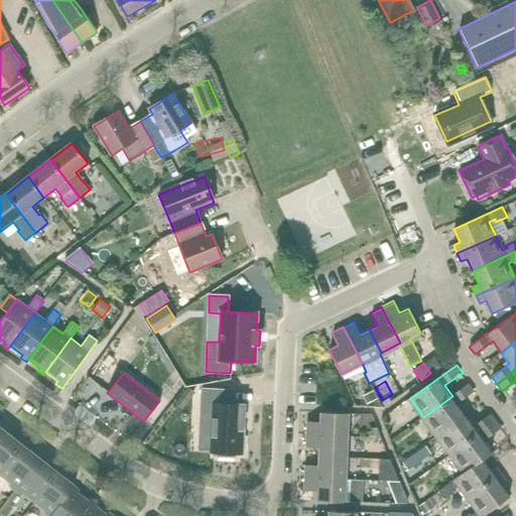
[(458,404),(473,393),(476,391),(470,384),(453,396),(423,417),(436,435),(466,415),(458,404)]
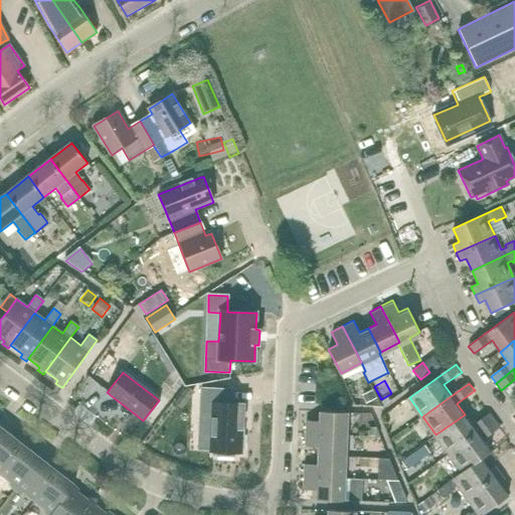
[(201,389),(200,413),(211,413),(209,452),(216,453),(216,456),(234,457),(234,454),(241,454),(244,404),(232,403),(232,390),(201,389)]
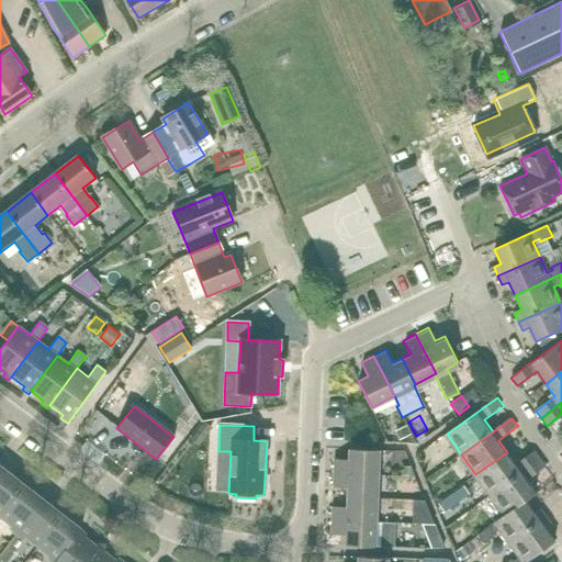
[(405,426),(394,431),(400,440),(409,435),(405,426)]
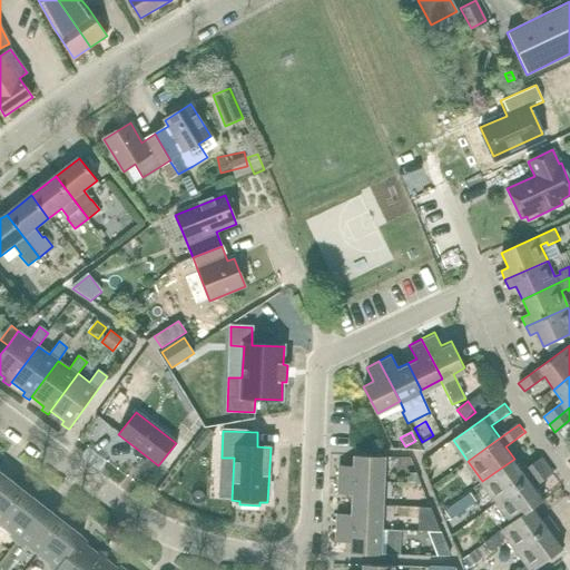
[(385,480),(386,458),(386,454),(355,454),(355,465),(340,464),(340,479),(385,480)]
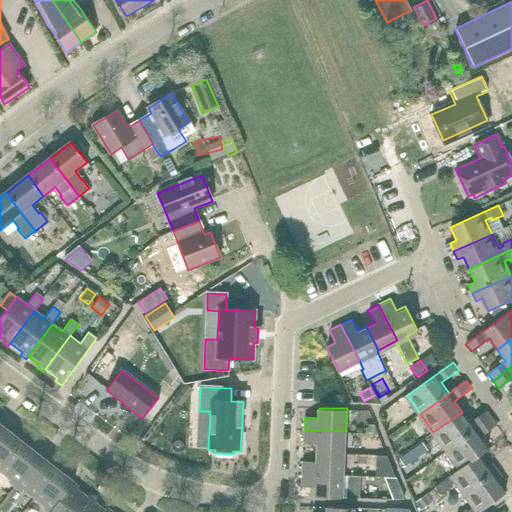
[(446,451),(493,418),(488,411),(470,423),(462,412),(433,432),(446,451)]
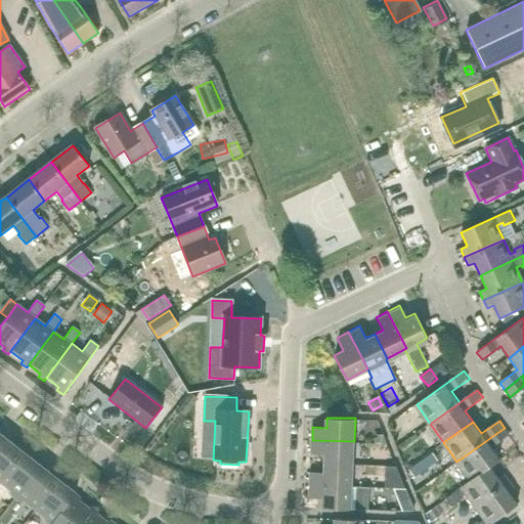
[(491,448),(508,436),(510,435),(505,428),(456,462),(470,480),(490,467),(499,461),(491,448)]
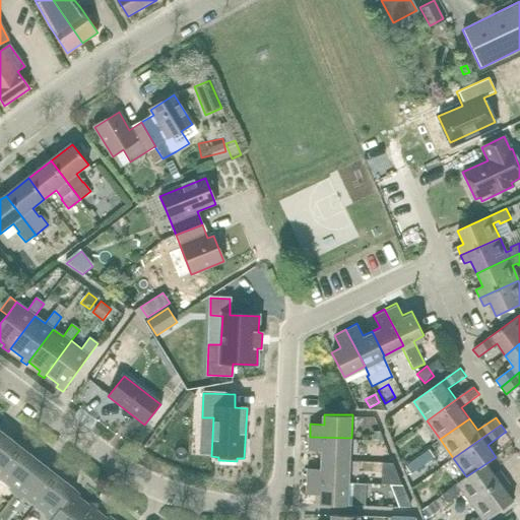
[(0,477),(30,438),(22,432),(14,442),(4,435),(0,440),(0,477)]
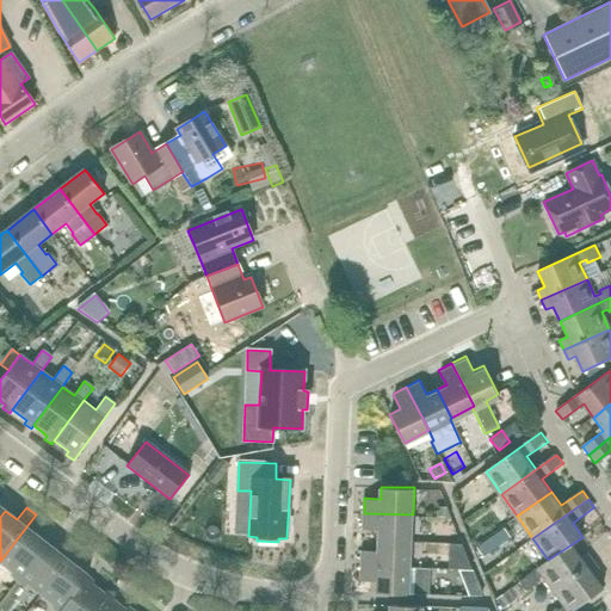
[(437,518),(450,518),(446,508),(437,508),(437,518)]
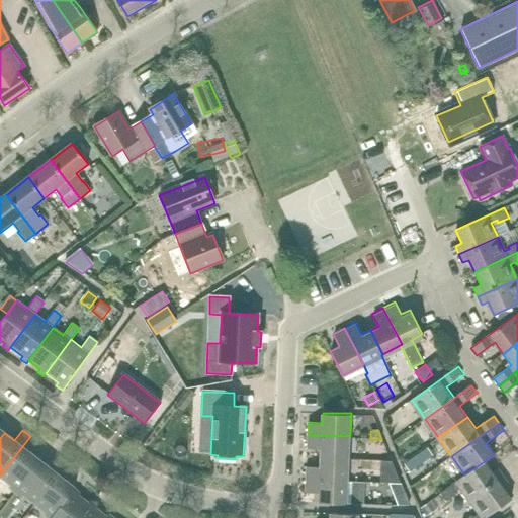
[(349,458),(350,436),(309,435),(308,448),(322,448),(321,458),(349,458)]
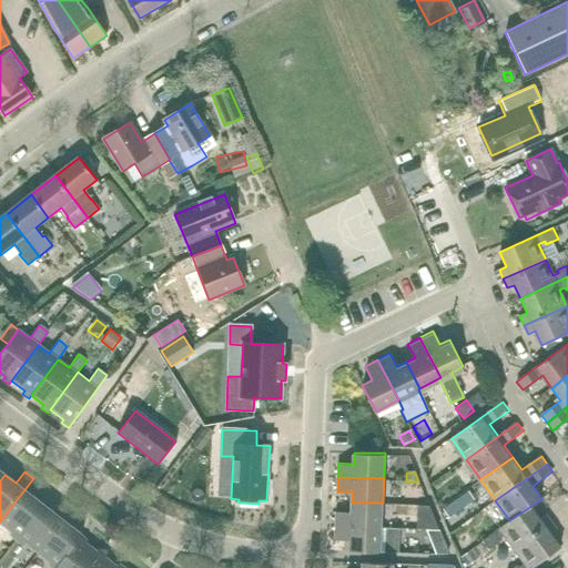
[(17,540),(43,505),(32,496),(41,484),(33,478),(0,521),(0,524),(12,534),(10,536),(17,540)]
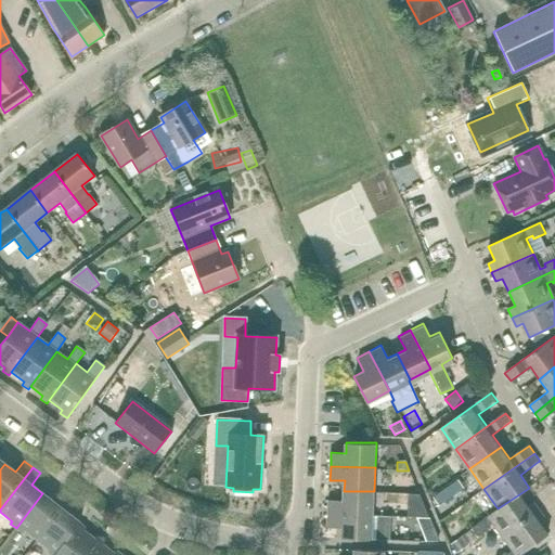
[(444,489),(433,498),(438,506),(451,498),(444,489)]
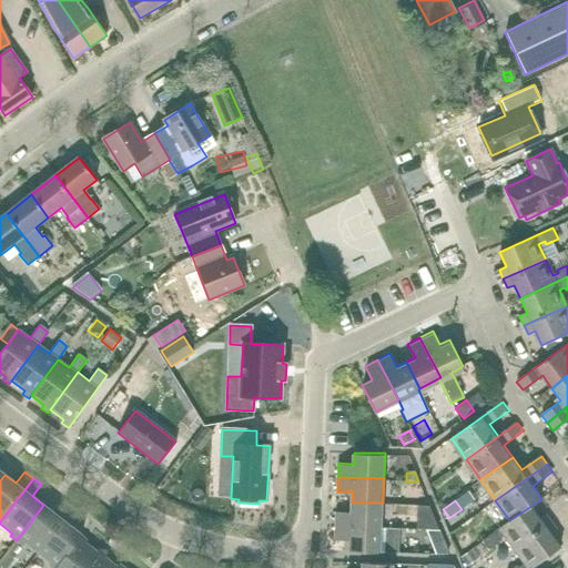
[(38,553),(71,508),(63,501),(54,513),(43,505),(17,540),(22,546),(24,543),(38,553)]
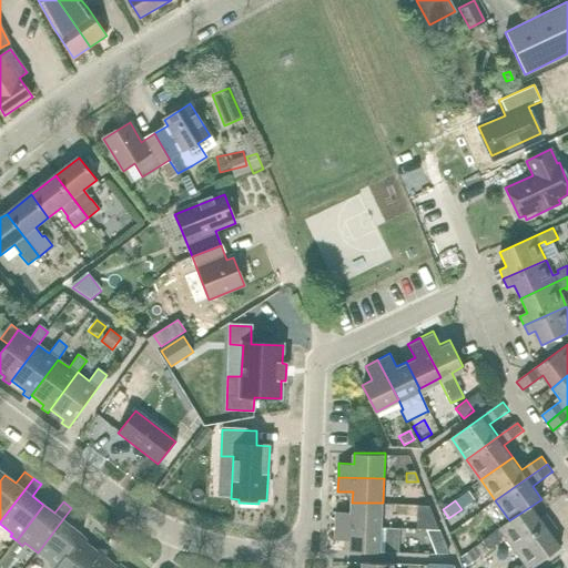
[(381,527),(383,503),(352,503),(352,513),(336,511),(336,520),(335,526),(381,527)]
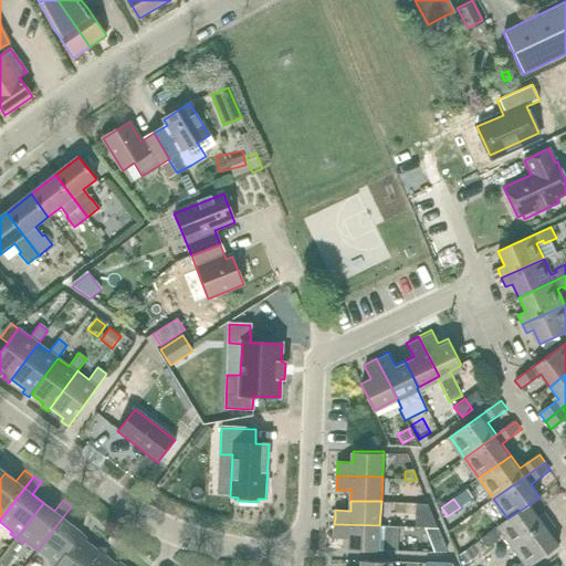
[(512,546),(549,520),(544,512),(537,516),(530,504),(507,519),(480,538),(485,547),(499,538),(496,536),(502,533),(512,546)]
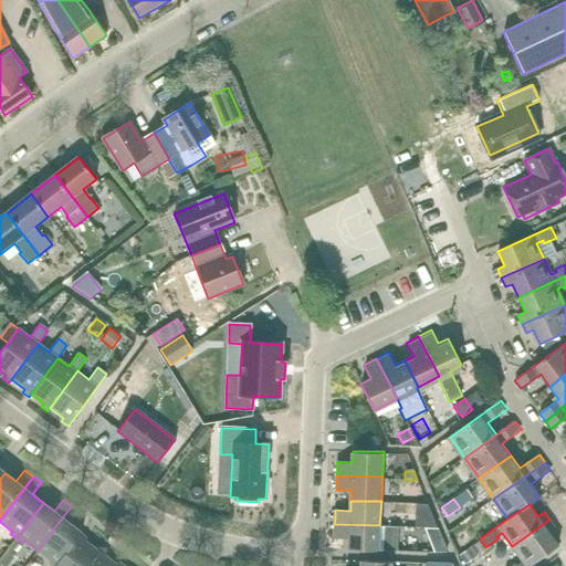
[(415,528),(423,528),(437,528),(427,505),(415,505),(415,528)]
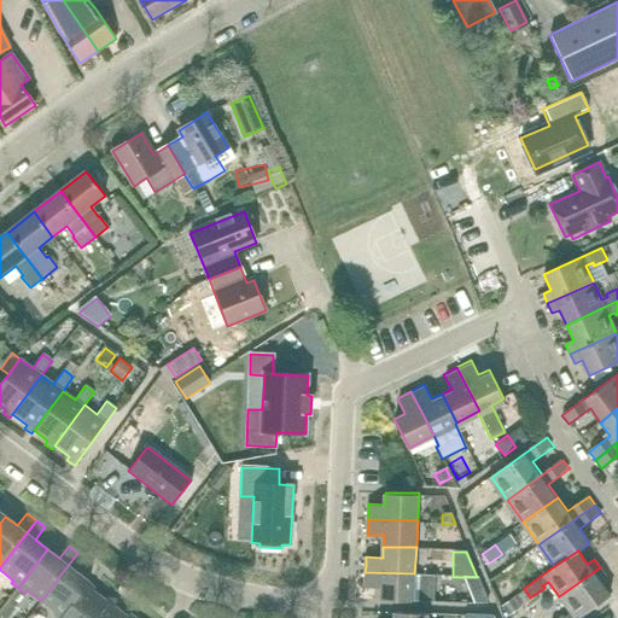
[(63,617),(88,583),(89,582),(77,572),(87,559),(77,553),(41,601),(56,612),(53,616),(56,617),(63,617)]
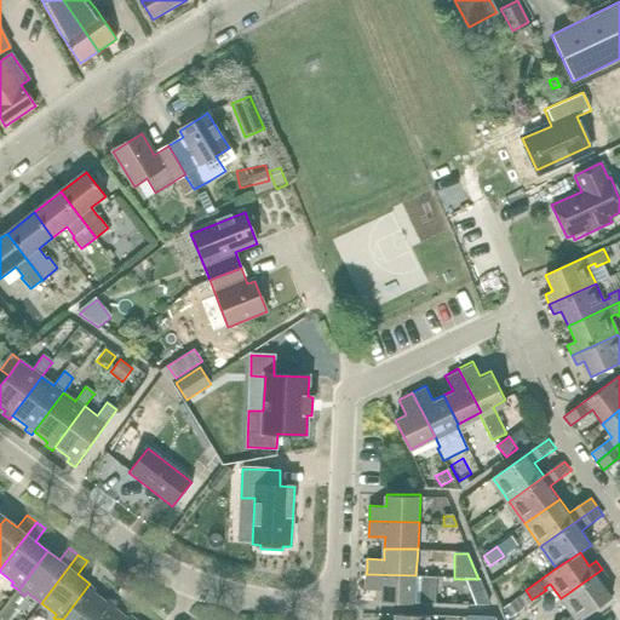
[(357,557),(356,568),(367,568),(367,558),(357,557)]
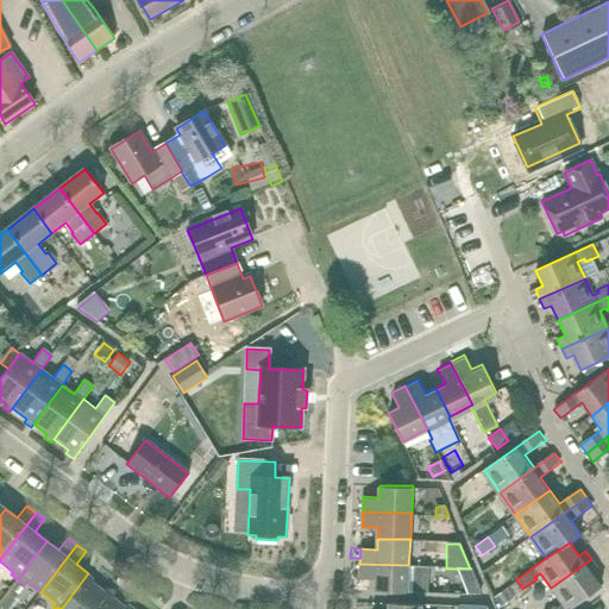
[(569,608),(601,586),(591,572),(597,567),(591,559),(551,588),(562,603),(556,607),(554,604),(547,608),(569,608)]
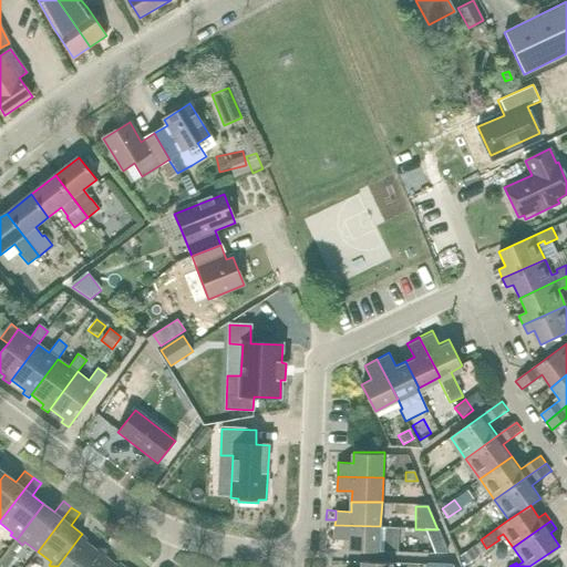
[(380,526),(334,525),(334,538),(349,539),(349,550),(379,550),(379,552),(398,553),(399,527),(380,526)]
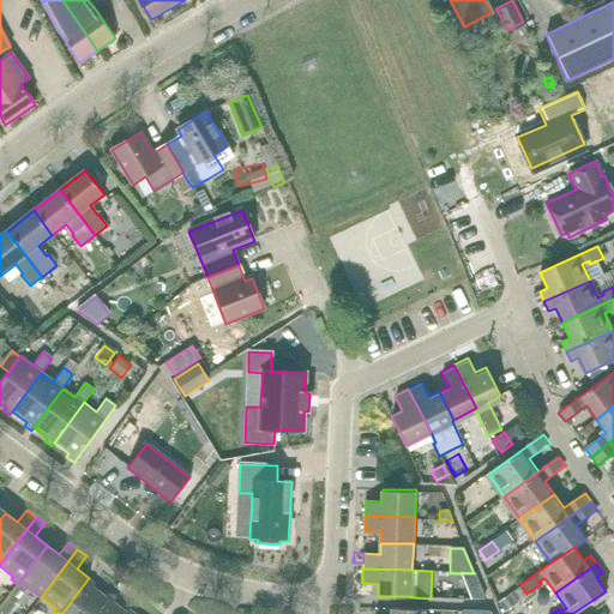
[(459,573),(469,600),(485,601),(474,573),(459,573)]
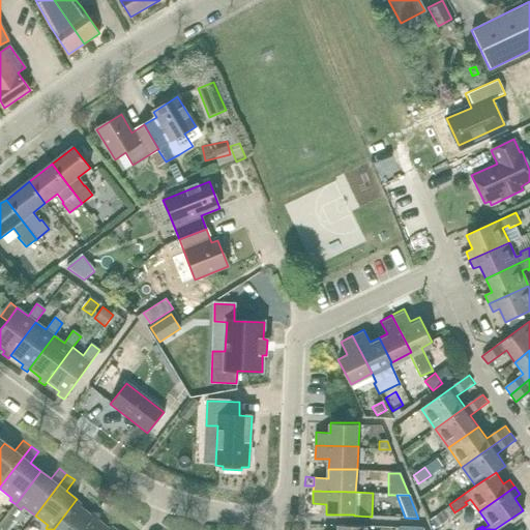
[(80,529),(91,516),(80,506),(81,504),(76,500),(54,529),(80,529)]
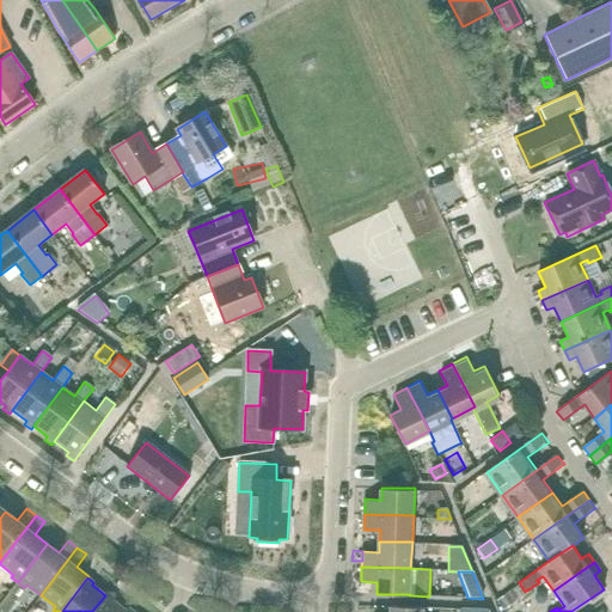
[(124,611),(127,611),(112,600),(115,598),(108,593),(105,595),(92,611),(124,611)]
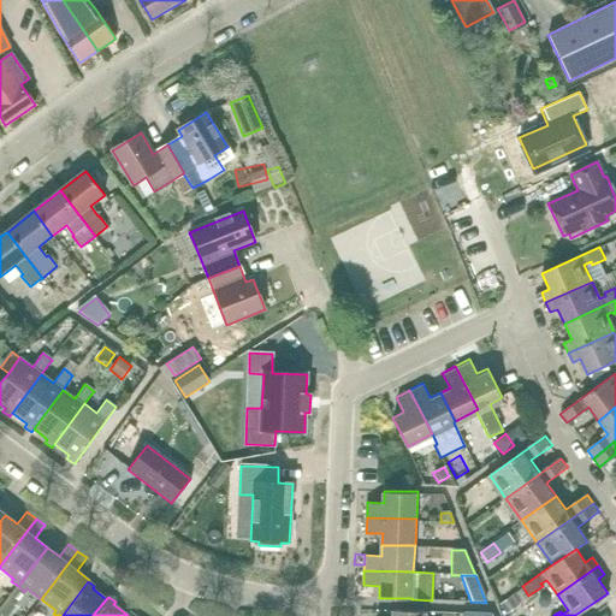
[(511,597),(501,605),(508,615),(519,606),(511,597)]
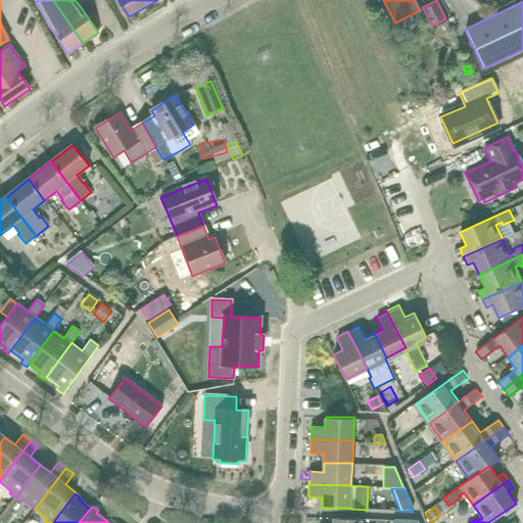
[(437,522),(458,522),(455,514),(436,521),(437,522)]
